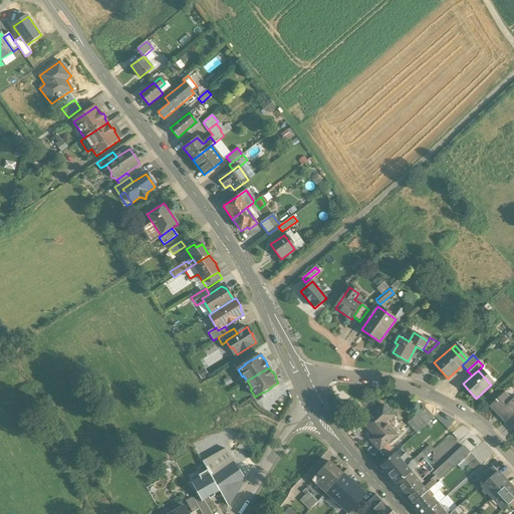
[(513,397),(511,400),(504,393),(489,407),(505,423),(513,414),(513,397)]
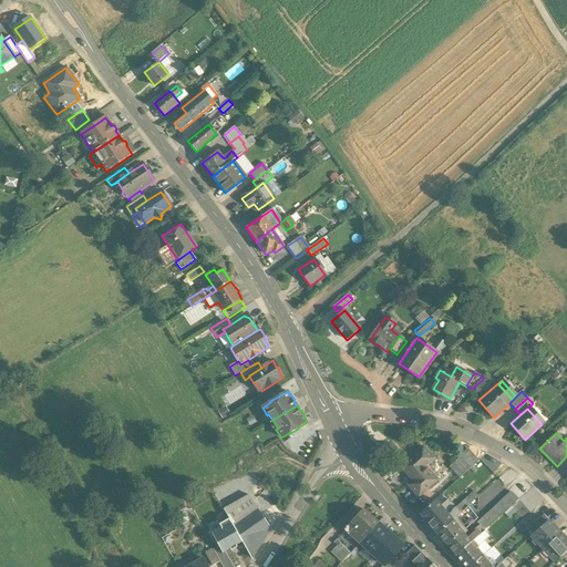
[(424,471),(420,465),(424,462),(426,463),(433,457),(429,451),(428,452),(423,446),(400,467),(412,481),(408,484),(419,496),(436,482),(426,471),(429,470),(426,468),(424,471)]
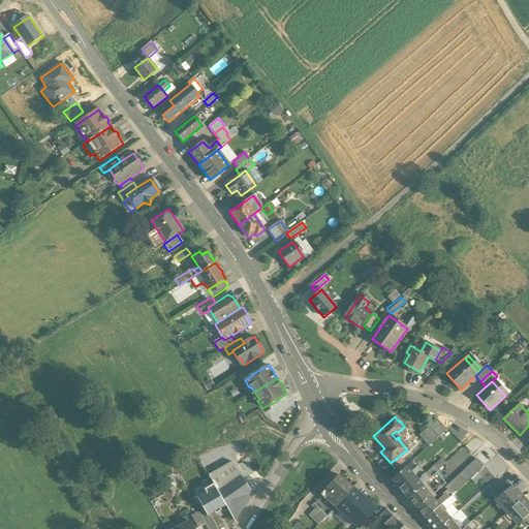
[(430,426),(419,436),(429,446),(439,436),(430,426)]
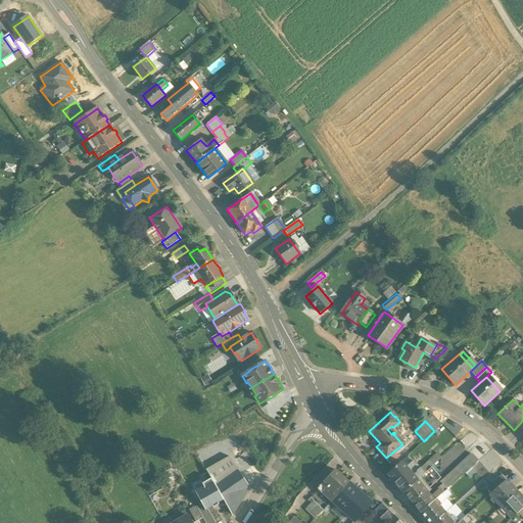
[(437,454),(418,471),(418,472),(422,476),(431,468),(441,459),(437,454)]
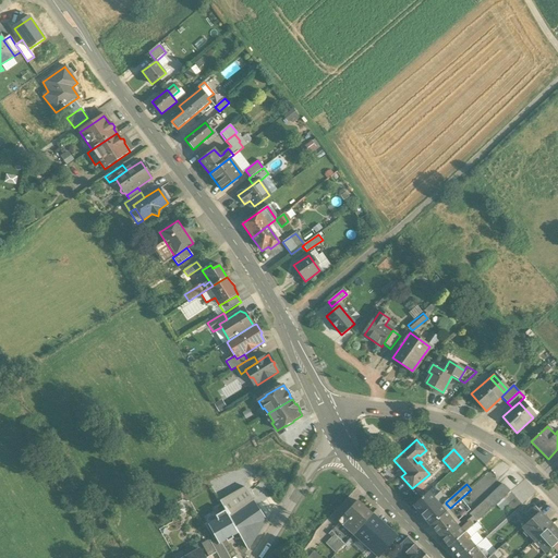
[(502,485),(470,514),(472,518),(466,522),(468,523),(471,526),(476,522),(511,492),(505,485),(502,485)]
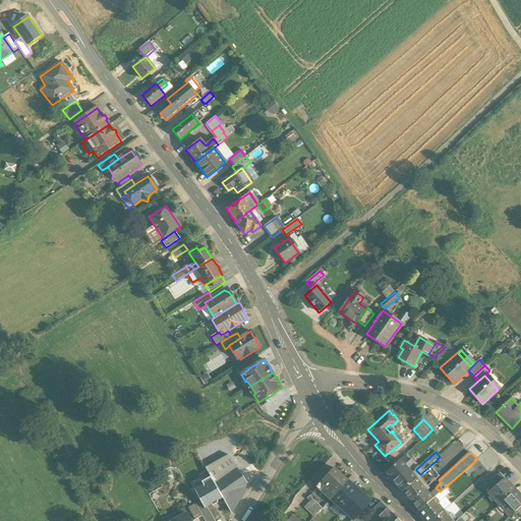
[(228,455),(206,468),(211,476),(214,482),(236,467),(228,455)]
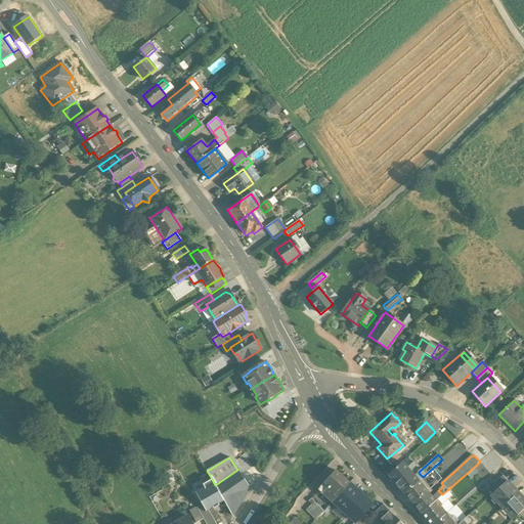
[(415,477),(401,463),(388,475),(404,493),(418,481),(423,477),(419,473),(415,477)]
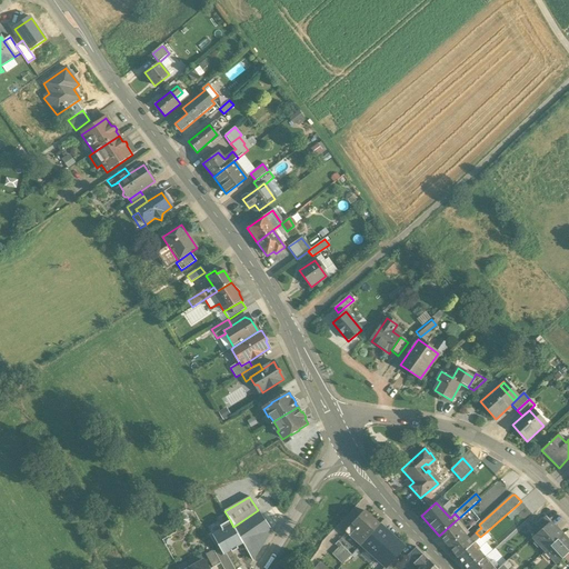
[(491,502),(479,510),(482,517),(496,509),(491,502)]
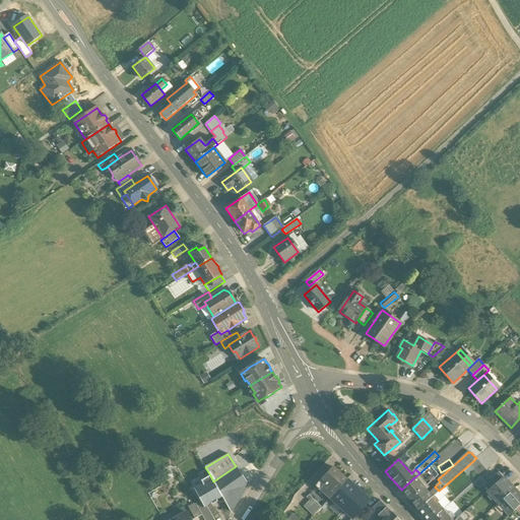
[(476,459),(468,465),(473,471),(480,464),(476,459)]
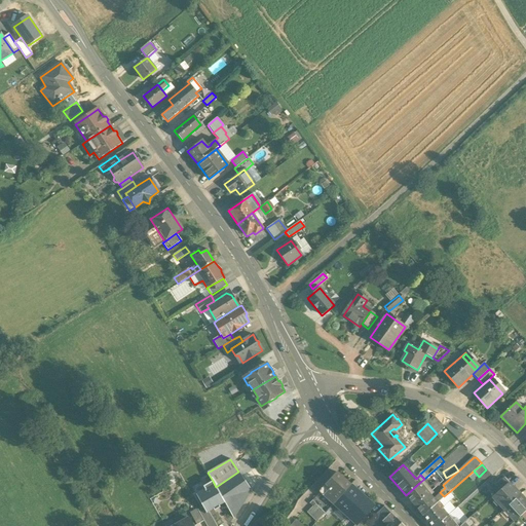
[(424,479),(419,483),(428,493),(430,491),(443,480),(434,471),(424,479)]
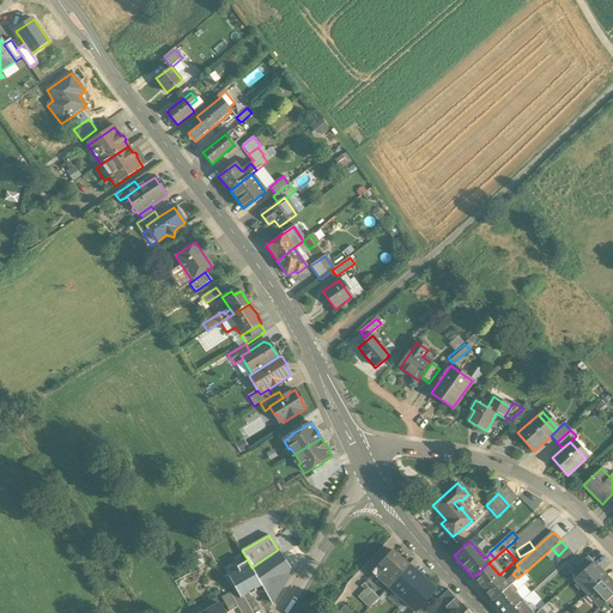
[(261,586),(272,605),(293,572),(278,550),(252,568),(261,586)]
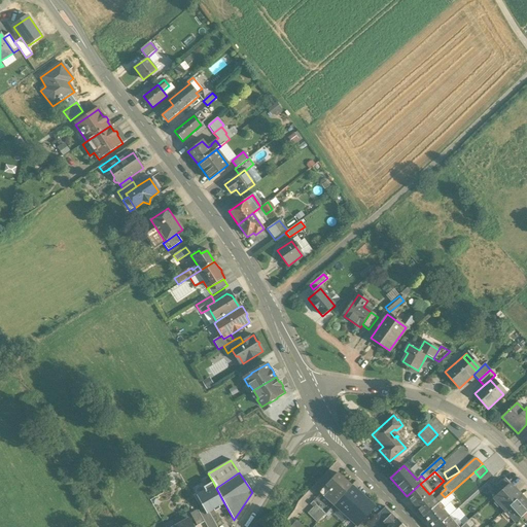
[(351,486),(338,475),(321,493),(335,505),(351,486)]
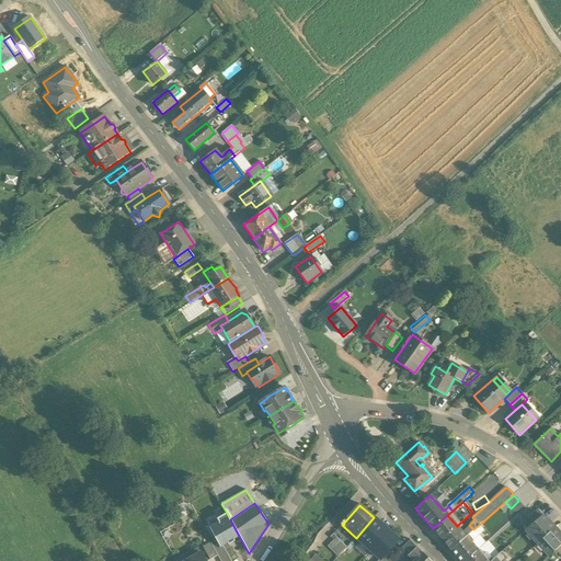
[(538,511),(522,524),(526,529),(541,516),(542,515),(538,511)]
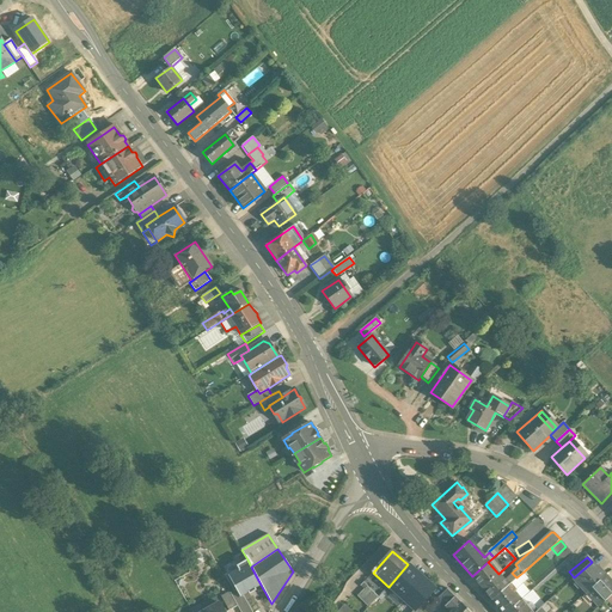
[(255,588),(261,585),(251,567),(248,560),(237,565),(239,569),(228,575),(236,589),(240,597),(243,595),(248,593),(249,594),(256,591),(255,588)]
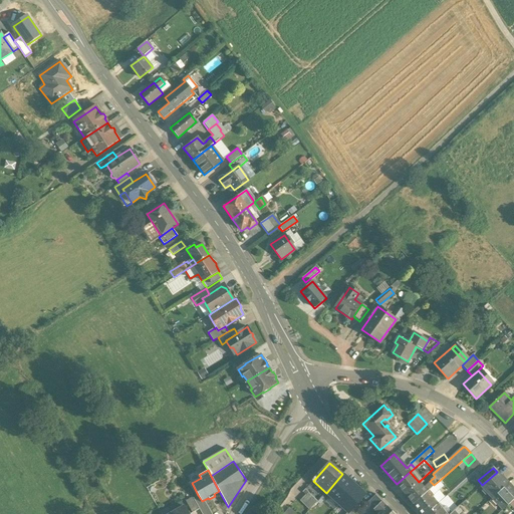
[(419,482),(410,472),(397,484),(414,504),(429,490),(434,485),(431,482),(424,488),(420,484),(419,482)]
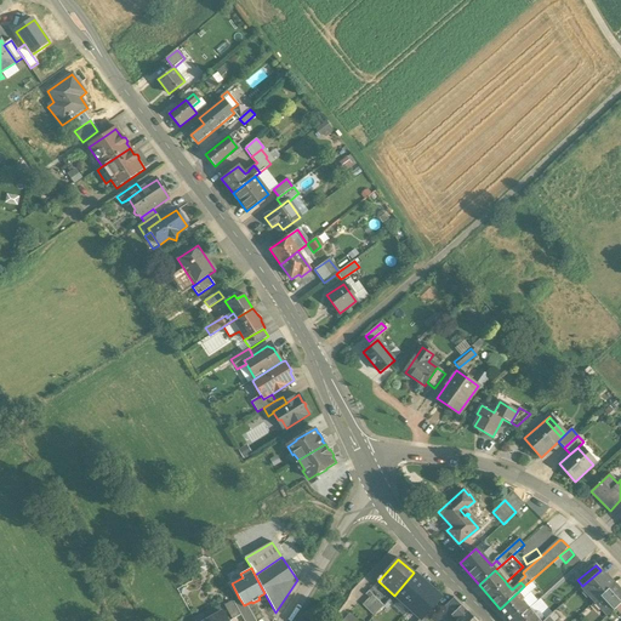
[(607,580),(599,571),(582,586),(582,587),(594,600),(613,585),(608,579),(607,580)]
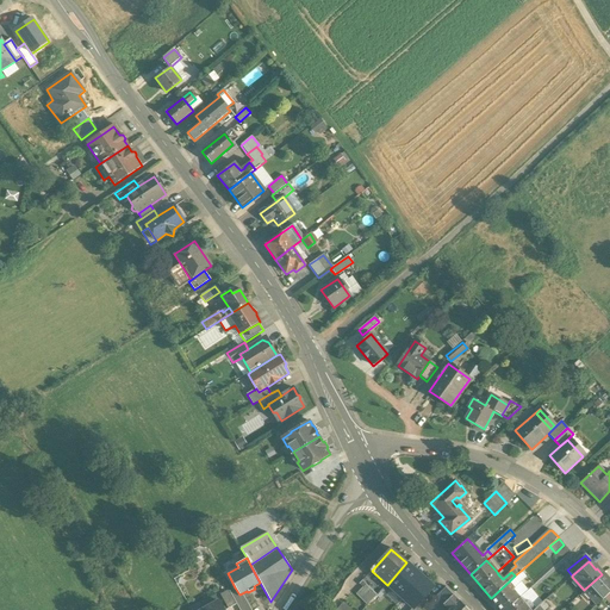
[(423,577),(406,562),(387,585),(403,599),(423,577)]
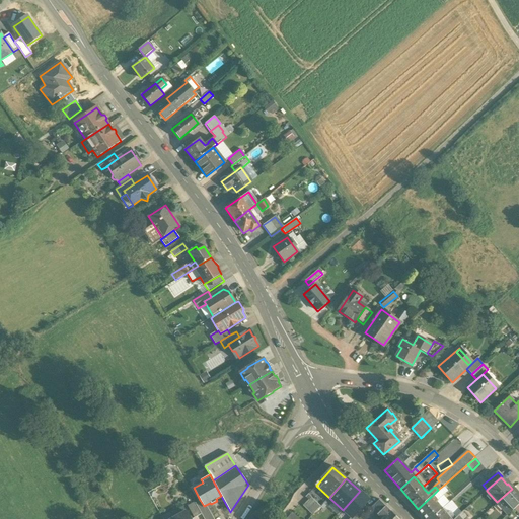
[(438,490),(433,495),(437,500),(448,491),(443,486),(438,490)]
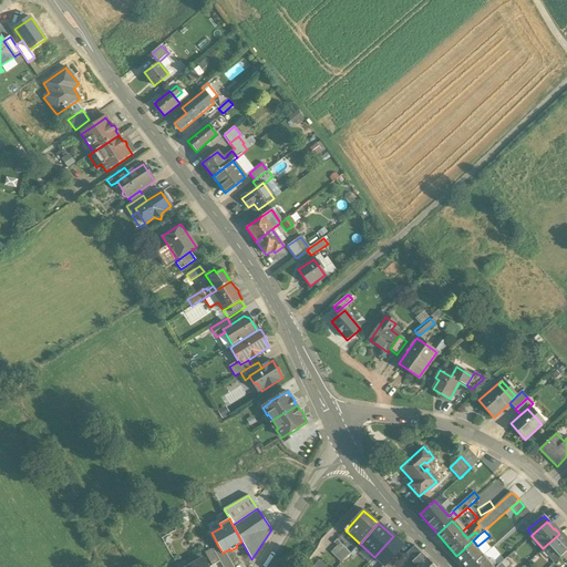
[(566,540),(559,534),(543,548),(556,563),(566,552),(566,540)]
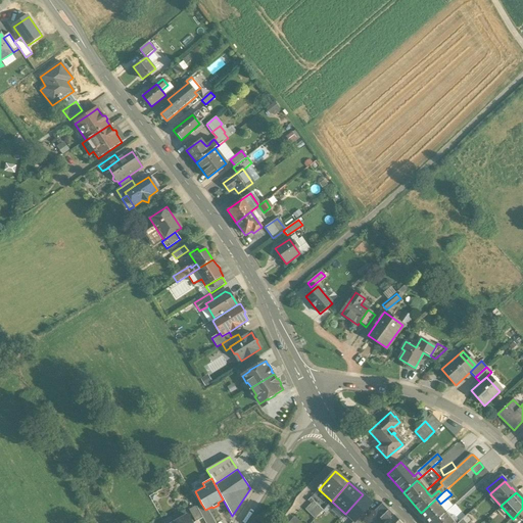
[(363,494),(345,514),(354,521),(362,514),(371,503),(363,494)]
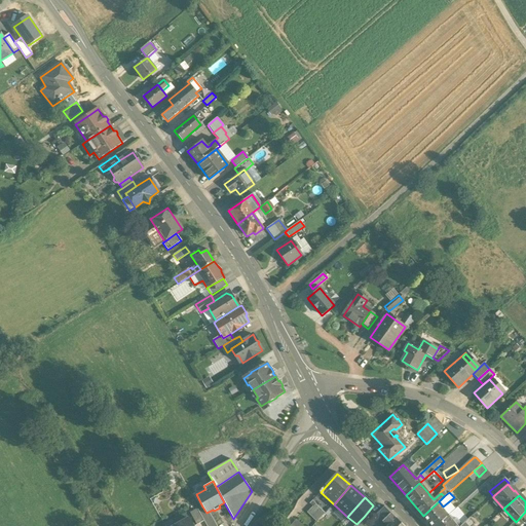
[(503,509),(493,497),(490,499),(500,512),(503,509)]
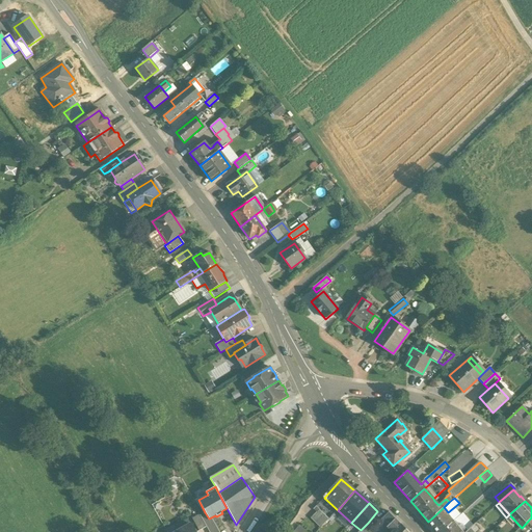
[(448,512),(444,507),(428,522),(436,531),(441,531),(453,522),(447,514),(449,512),(448,512)]
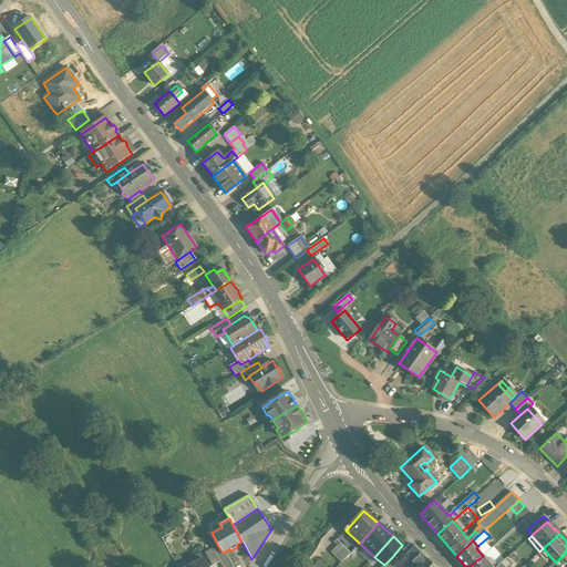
[(350,554),(340,544),(330,553),(341,563),(350,554)]
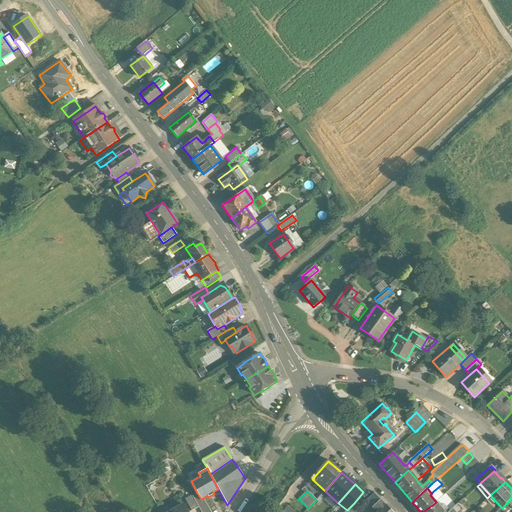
[(197,493),(192,496),(199,508),(201,511),(210,511),(203,498),(201,499),(197,493)]
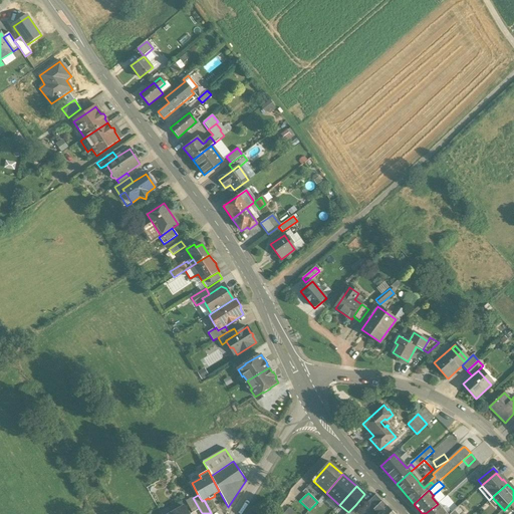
[(375,495),(368,502),(375,508),(382,502),(375,495)]
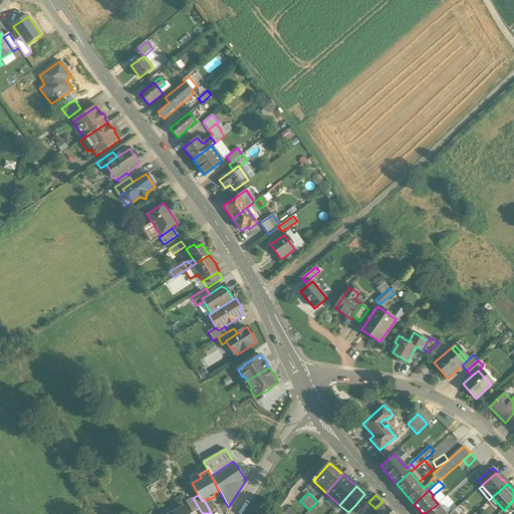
[(448,495),(438,503),(447,513),(450,513),(458,507),(448,495)]
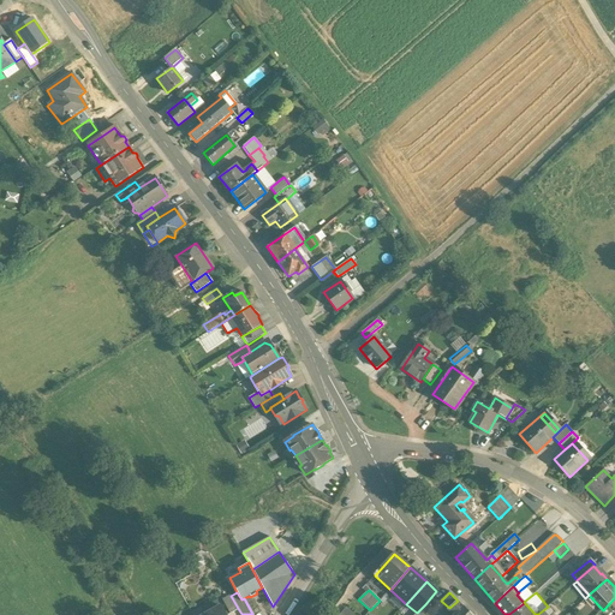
[(231,596),(231,595),(222,599),(231,614),(239,610),(231,596)]
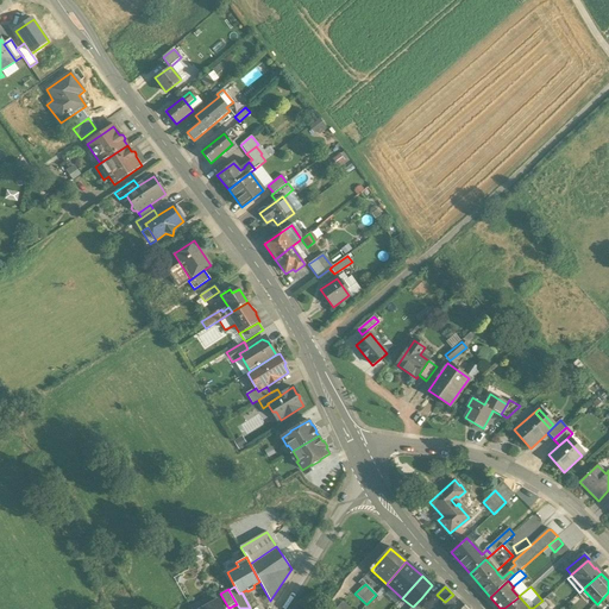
[(468,608),(453,595),(445,602),(451,608),(468,608)]
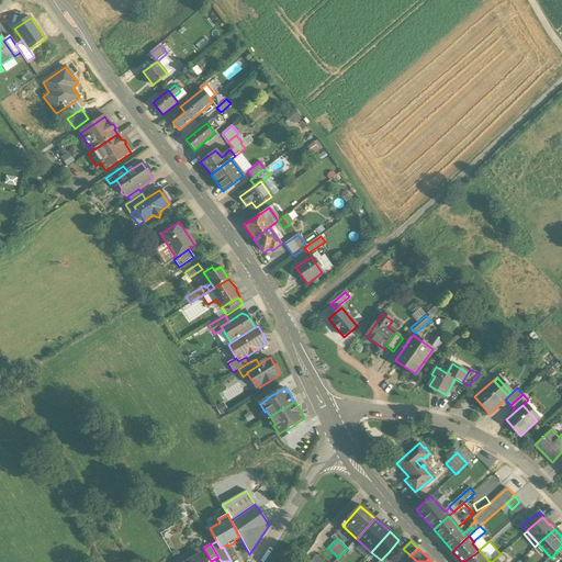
[(489,561),(479,550),(479,551),(465,561),(489,561)]
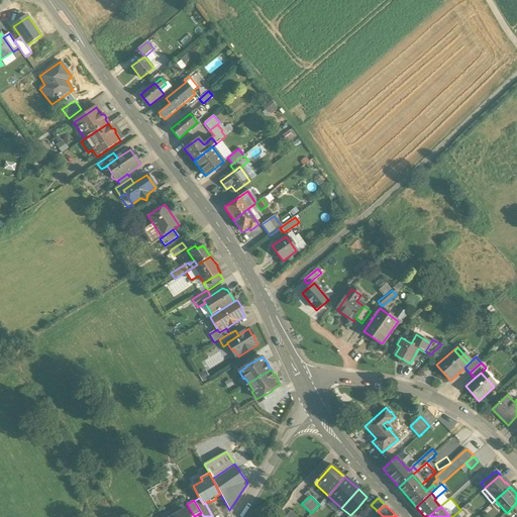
[(357,508),(350,515),(348,516),(357,516),(363,513),(357,508)]
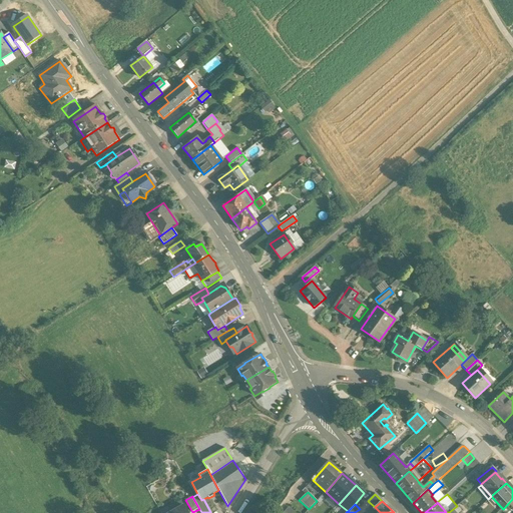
[(449,512),(461,512),(464,511),(459,504),(457,506),(449,512)]
